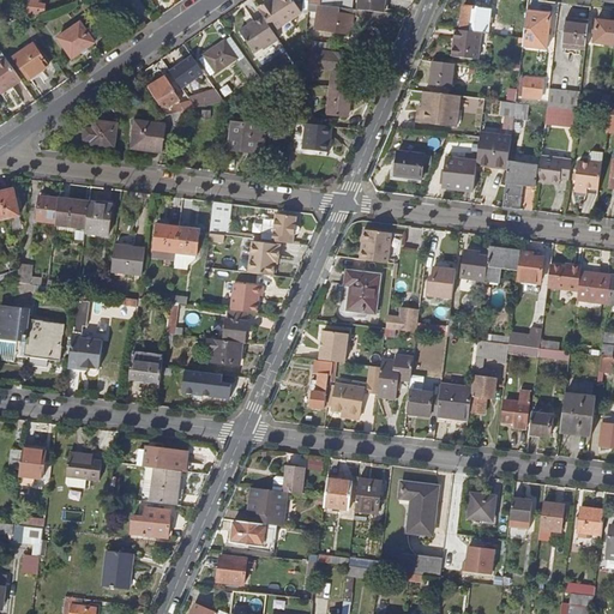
[(29,11),(46,13),(47,2),(30,0),(29,11)]
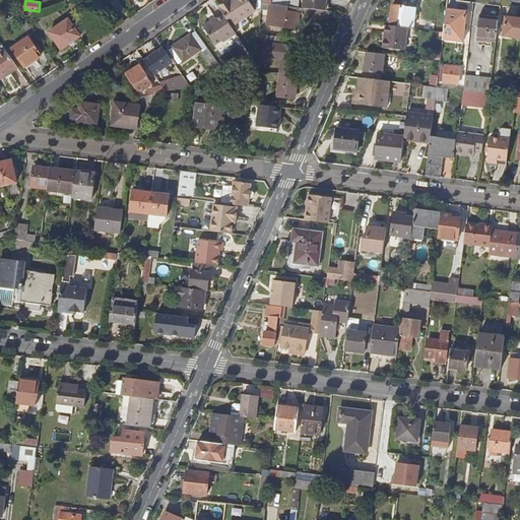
[(110,0),(109,1),(119,15),(125,10),(118,0),(110,0)]
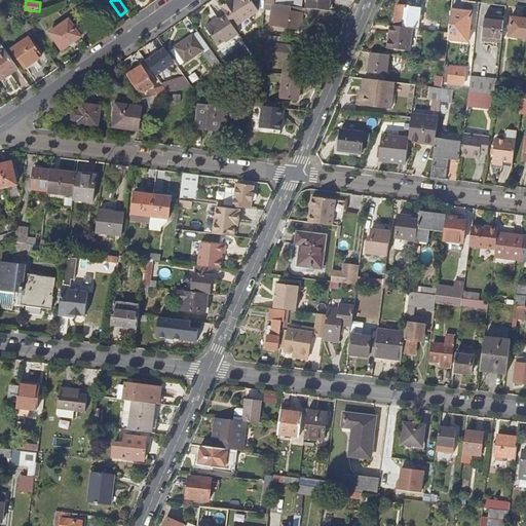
[(235,0),(222,9),(226,15),(234,27),(257,11),(249,0),(235,0)]
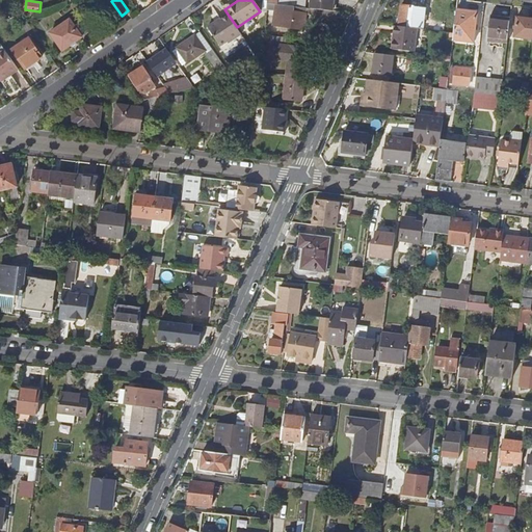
[(338,11),(333,11),(334,0),(311,0),(310,8),(314,8),(313,17),(338,19),(338,11)]
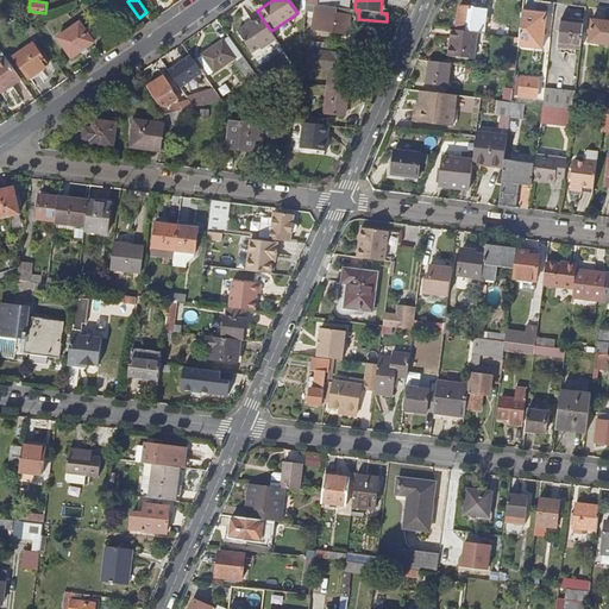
[(337,7),(307,4),(306,11),(315,12),(313,30),(347,33),(350,16),(337,13),(337,7)]
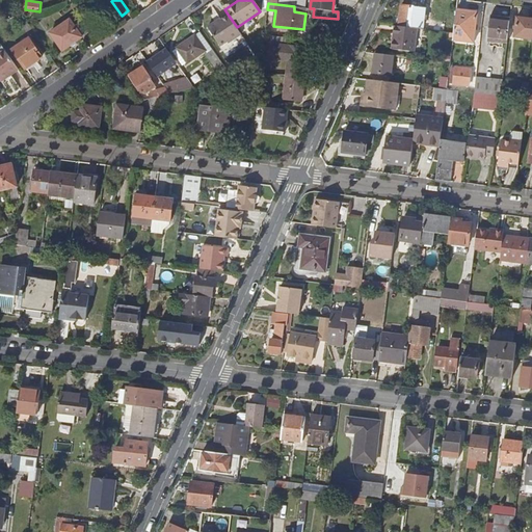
[(401,5),(399,26),(416,28),(423,28),(425,7),(401,5)]
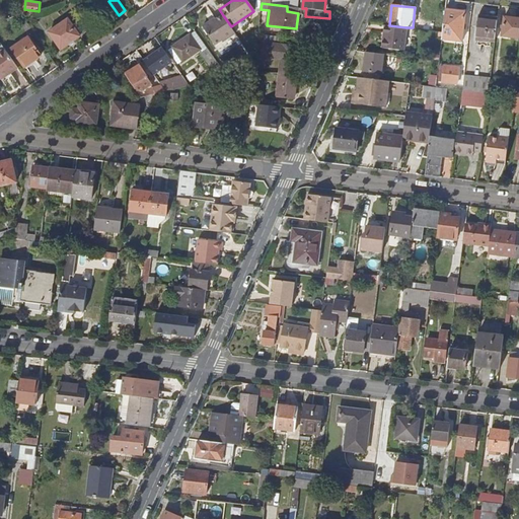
[(465,12),(446,9),(442,40),(462,42),(465,12)]
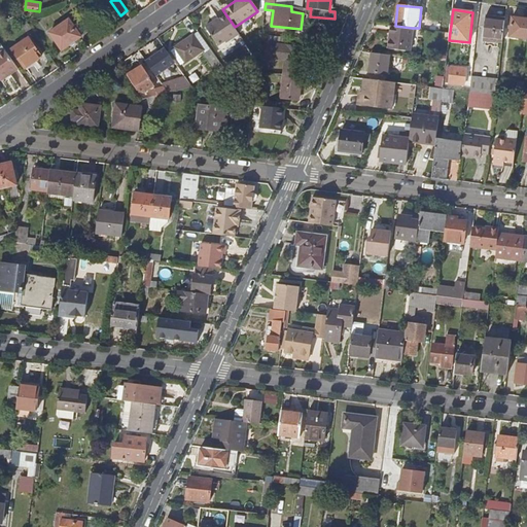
[(235,27),(226,15),(214,25),(213,23),(205,28),(217,46),(224,41),(225,43),(239,34),(235,27)]
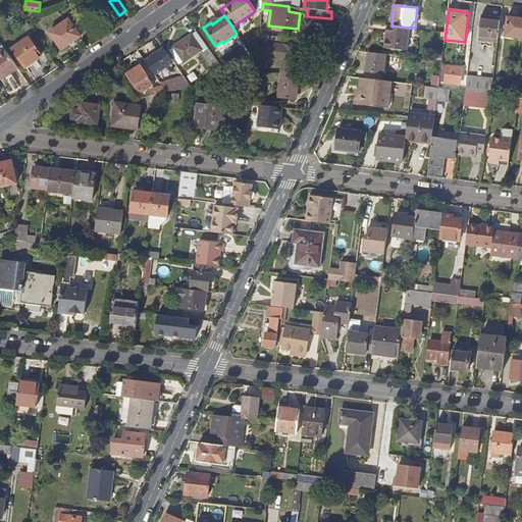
[(498,37),(501,19),(481,16),(478,40),(498,42),(498,37)]
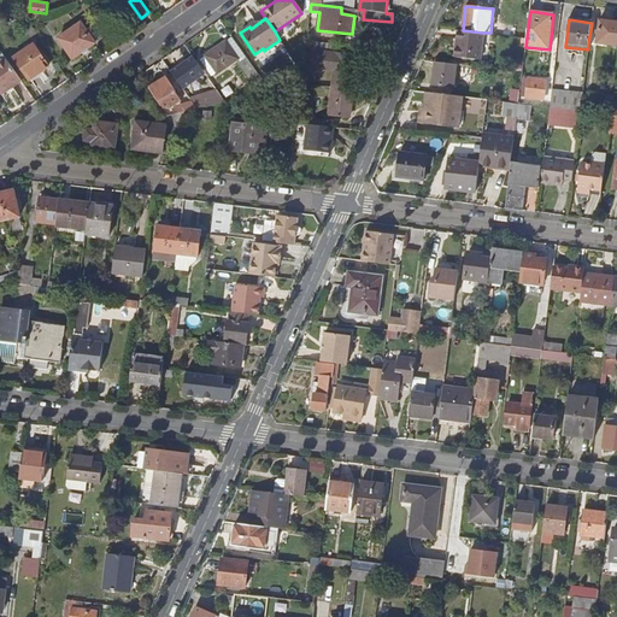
[(616,45),(616,21),(599,19),(597,42),(616,45)]
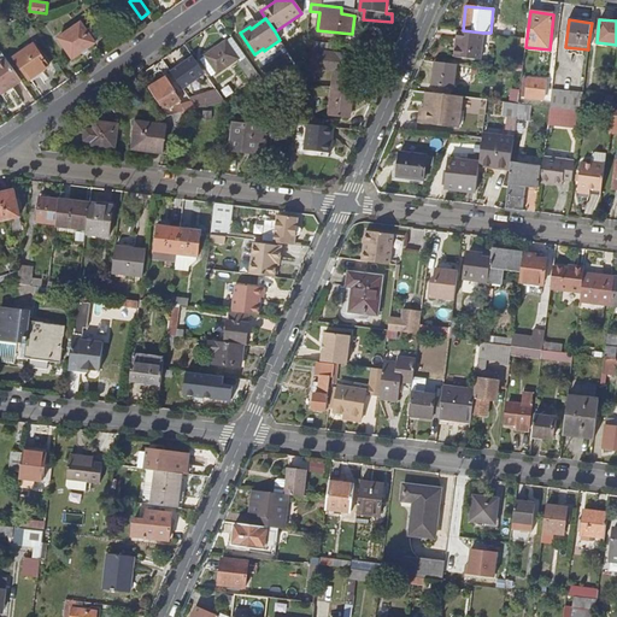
[(81,24),(60,39),(74,59),(97,45),(81,24)]
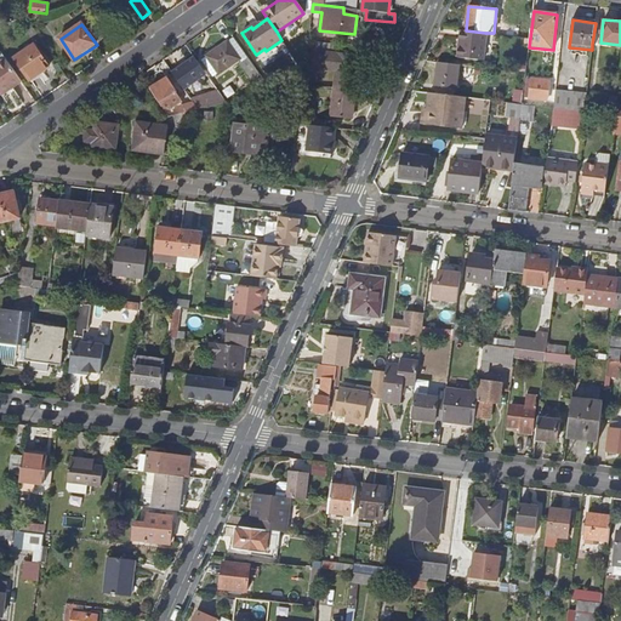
[(485,33),(466,30),(461,30),(459,57),(482,60),(485,33)]
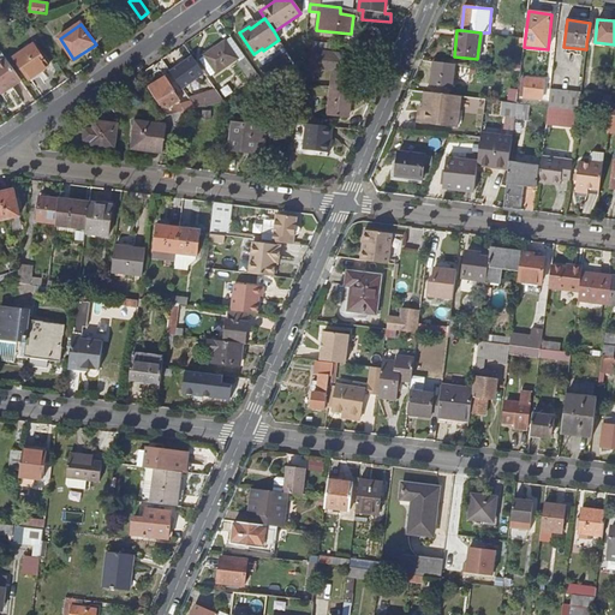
[(232,37),(225,41),(237,59),(239,61),(245,57),(232,37)]
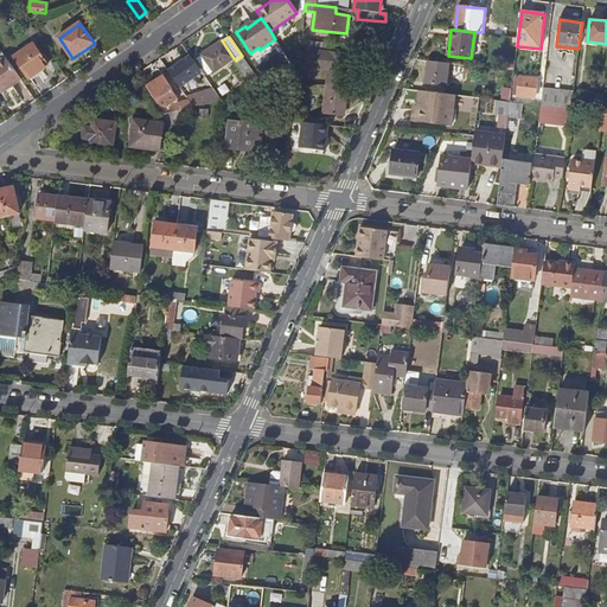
[(213,71),(234,58),(222,40),(202,53),(213,71)]
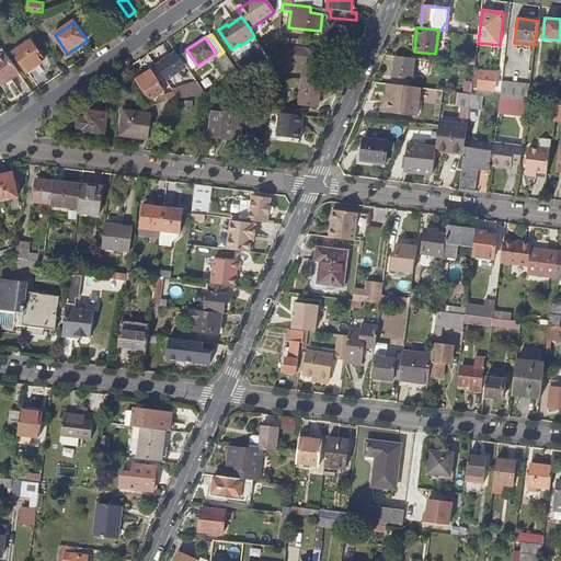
[(31,42),(13,54),(27,73),(44,61),(31,42)]
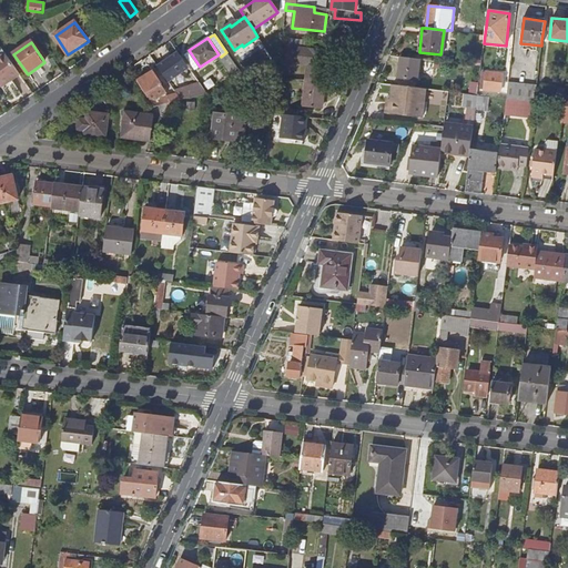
[(168,42),(162,46),(171,58),(176,54),(168,42)]
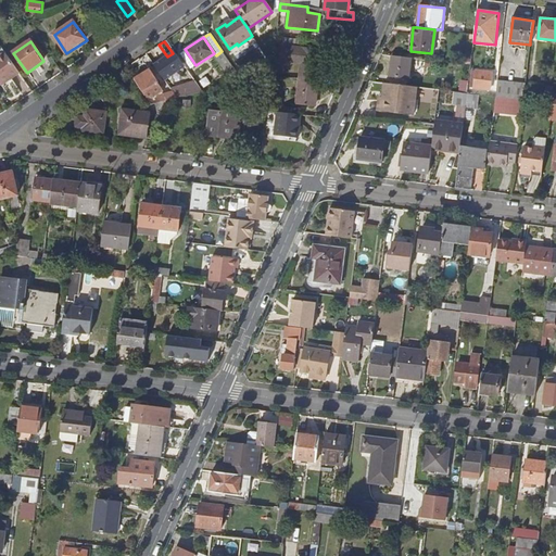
[(301,63),(297,103),(315,105),(319,65),(321,50),(281,46),(280,61),(301,63)]
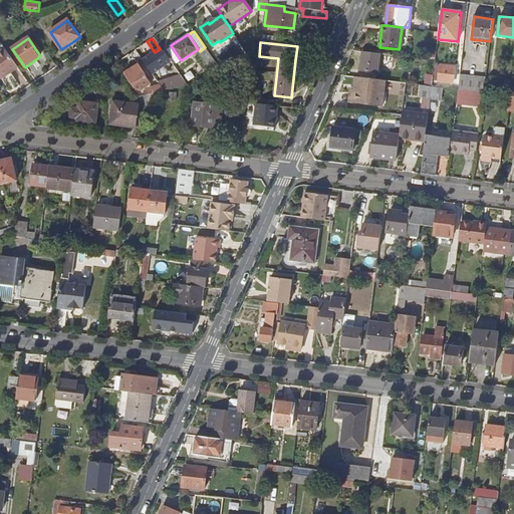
[(181,60),(171,45),(167,49),(176,63),(181,60)]
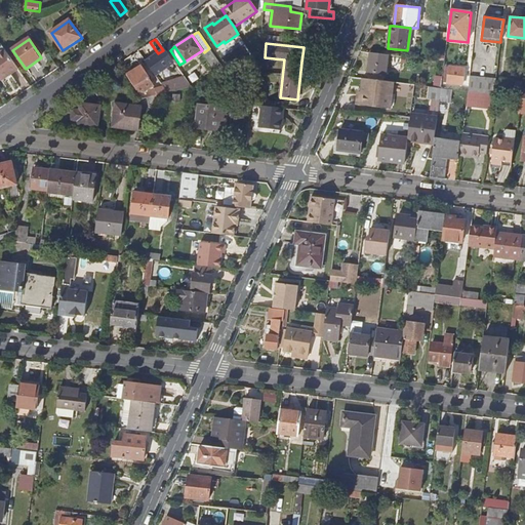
[(216,57),(209,48),(204,52),(203,53),(212,67),(218,61),(216,57)]
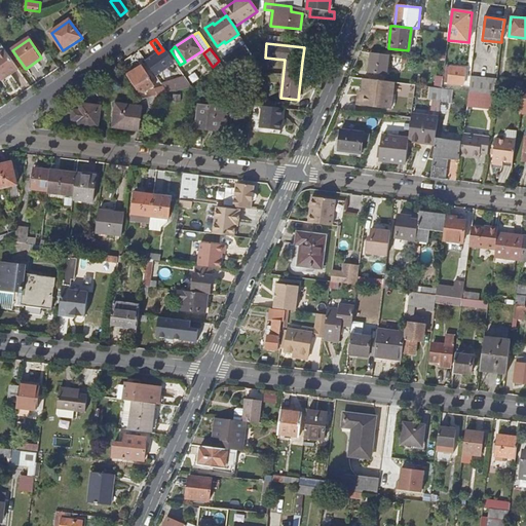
[(0,78),(1,80),(7,76),(8,77),(19,70),(5,50),(0,53),(0,78)]
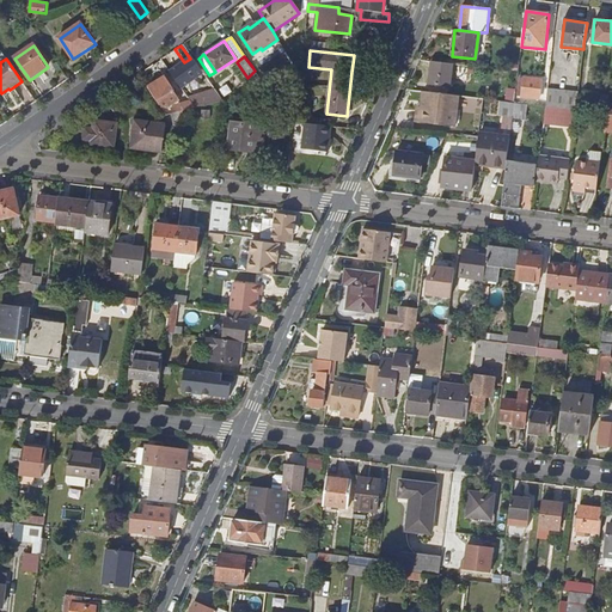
[(452,63),(432,61),(429,84),(450,86),(452,63)]
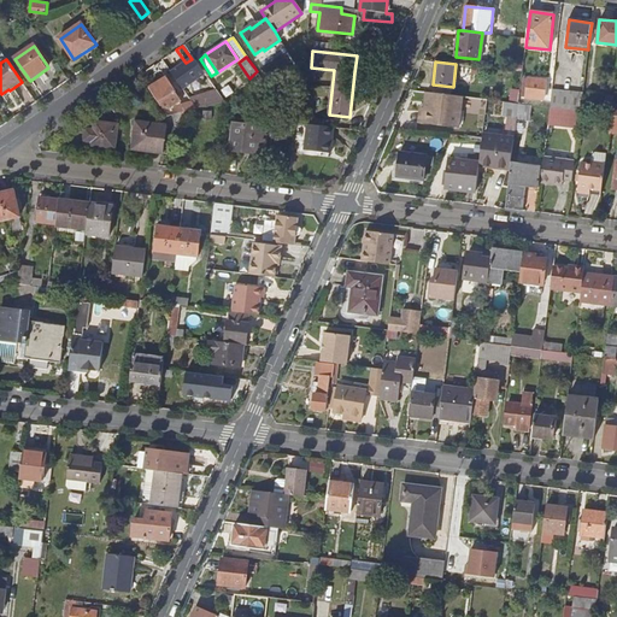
[(165,77),(150,88),(164,111),(181,100),(165,77)]
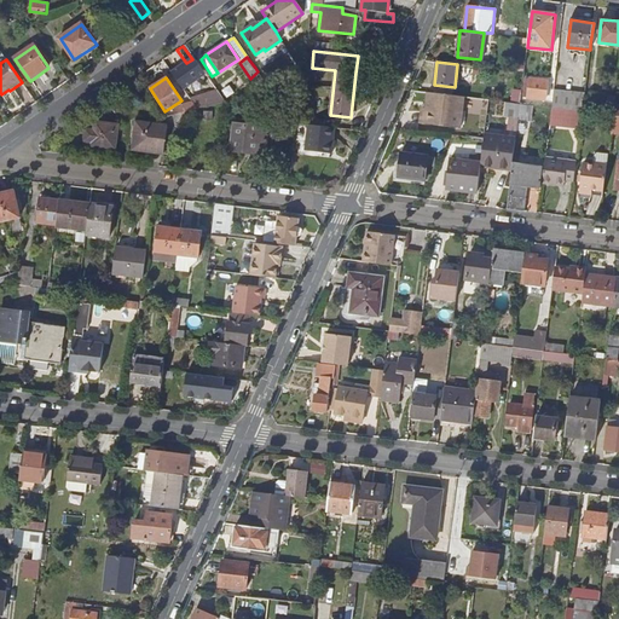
[(530,99),(547,100),(548,81),(531,79),(530,99)]
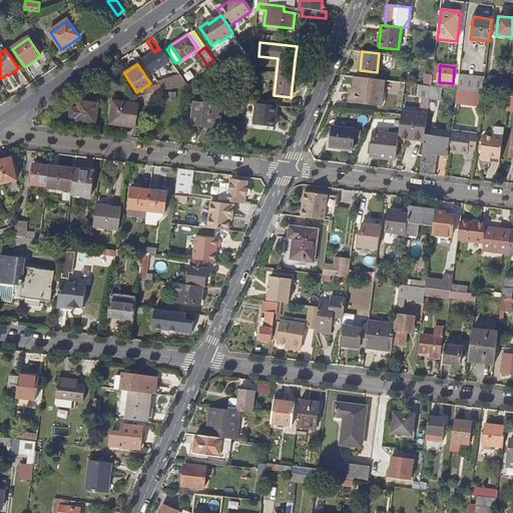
[(481,106),(484,77),(459,74),(455,102),(481,106)]
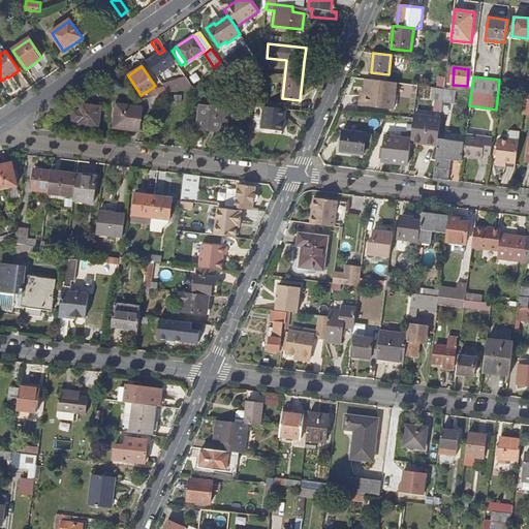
[(398,83),(365,79),(361,105),(395,110),(398,83)]
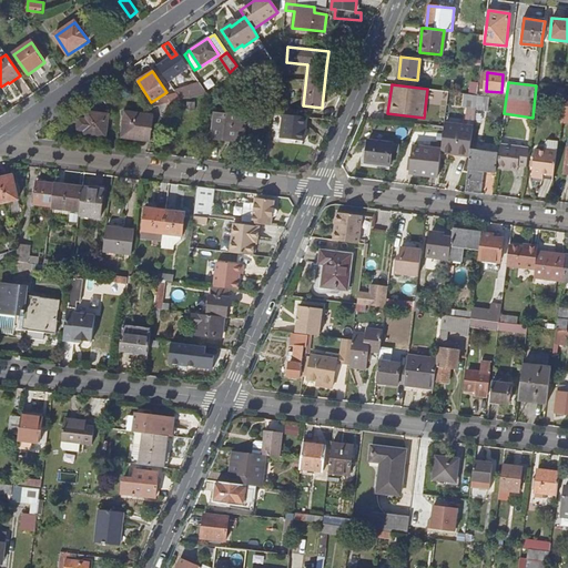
[(168,95),(170,103),(199,97),(196,89),(168,95)]
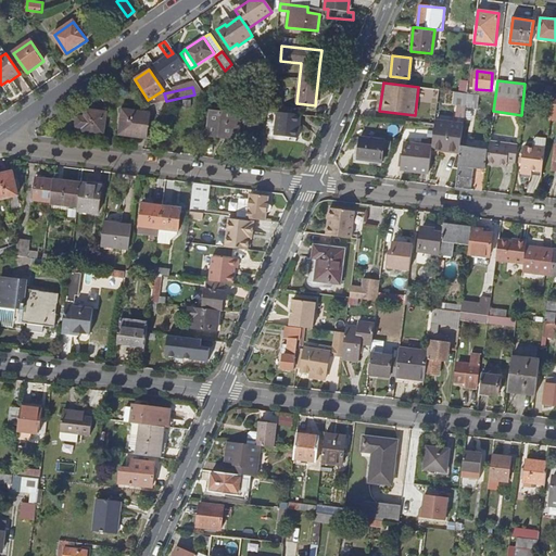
[(166,101),(155,103),(158,114),(168,112),(166,101)]
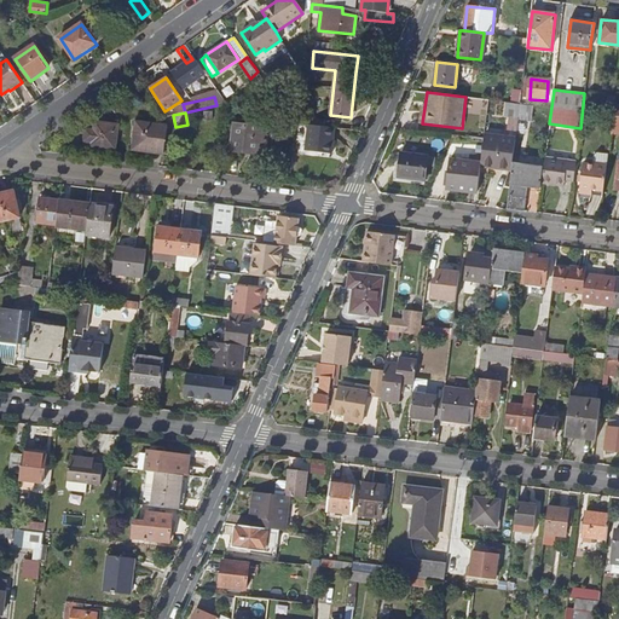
[(86,129),(85,142),(102,143),(102,146),(115,149),(117,125),(94,122),(94,129),(86,129)]
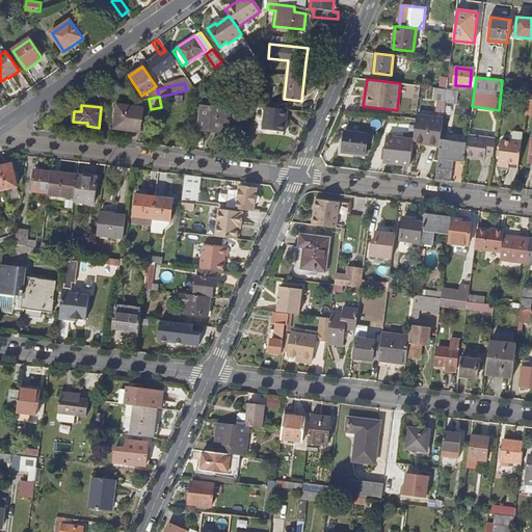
[(143,108),(117,105),(114,126),(131,128),(131,131),(140,132),(143,108)]
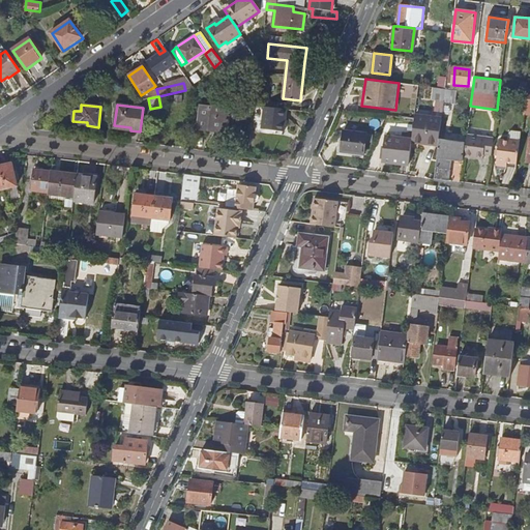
[(229,110),(201,107),(198,129),(227,133),(229,110)]
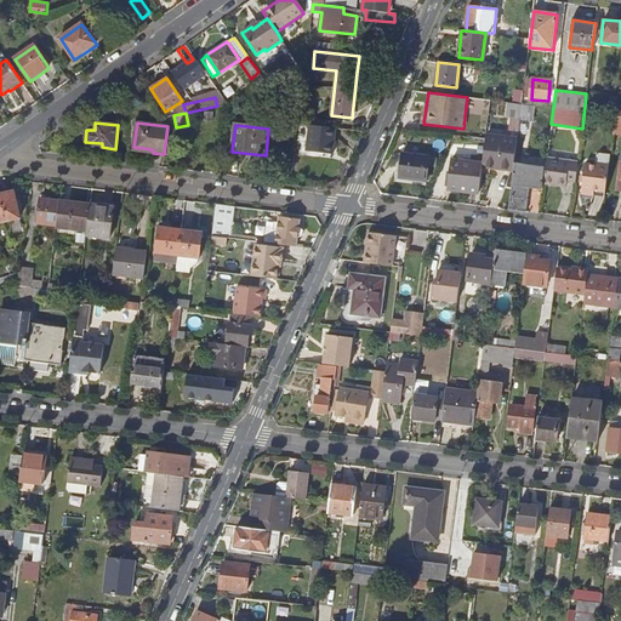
[(335,127),(309,125),(307,151),(332,153),(335,127)]
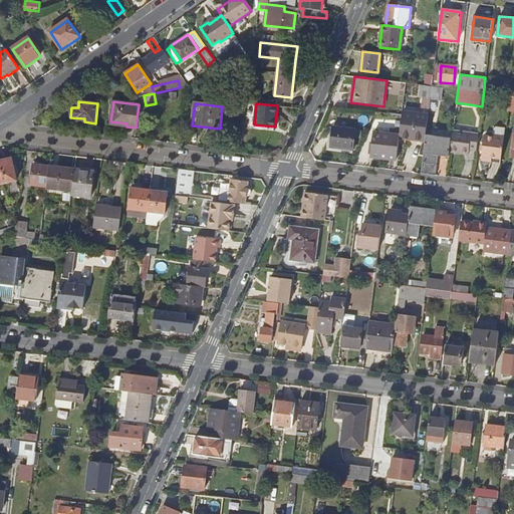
[(400,136),(400,137),(425,140),(426,136),(428,122),(402,119),(400,136)]
